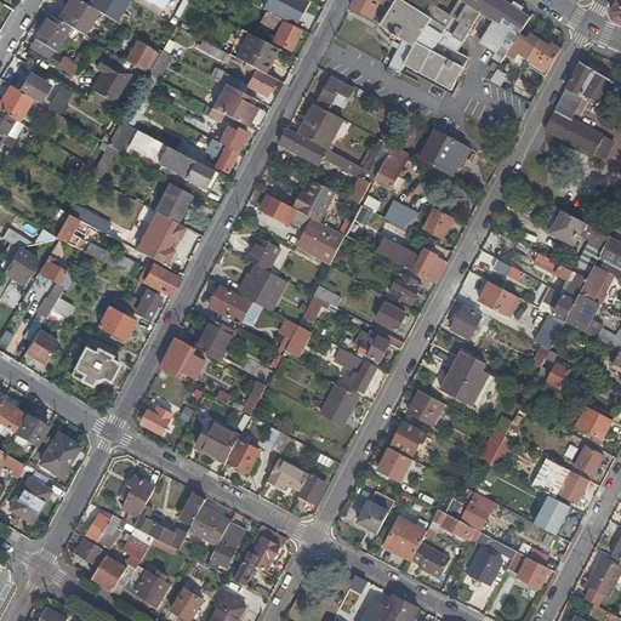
[(89,6),(78,0),(70,0),(58,21),(70,28),(85,36),(100,12),(89,6)]
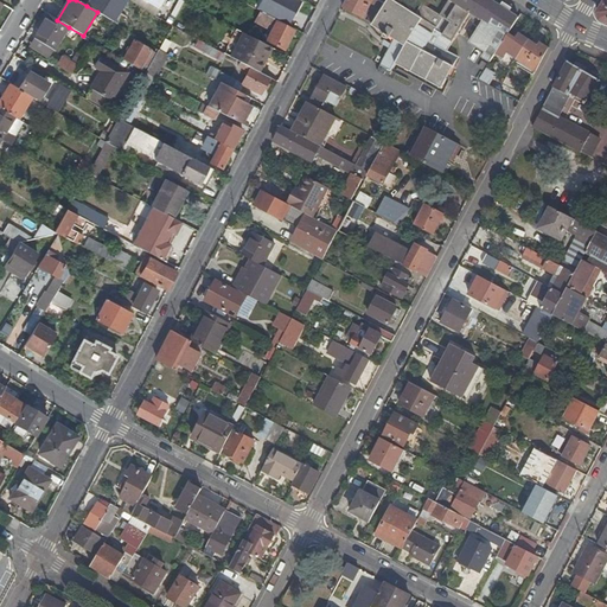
[(90,0),(87,6),(97,12),(114,23),(128,0),(90,0)]
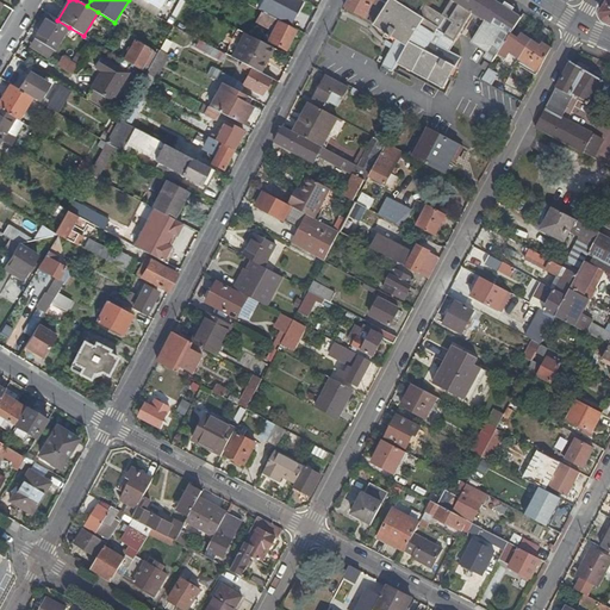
[(166,0),(144,0),(160,10),(166,0)]
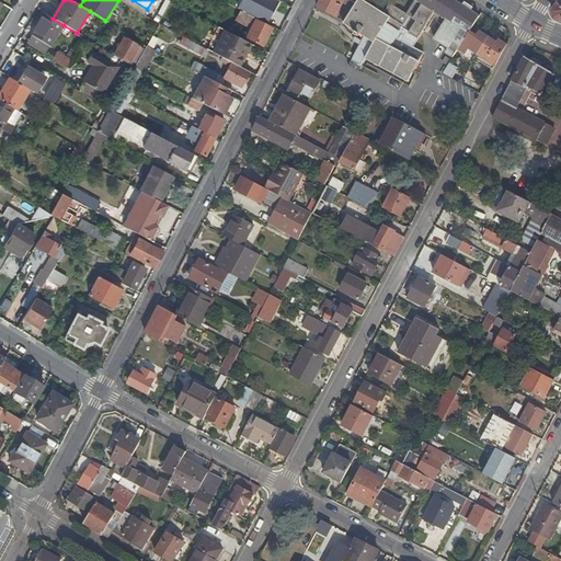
[(162,16),(170,2),(167,0),(165,0),(159,14),(162,16)]
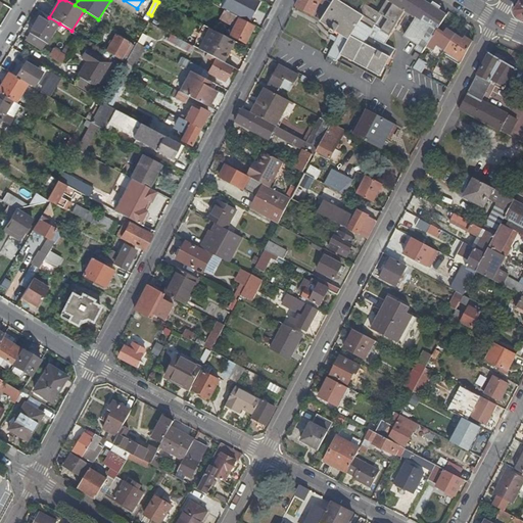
[(299,0),(295,8),(311,16),(318,4),(329,10),(330,8),(314,0),(299,0)]
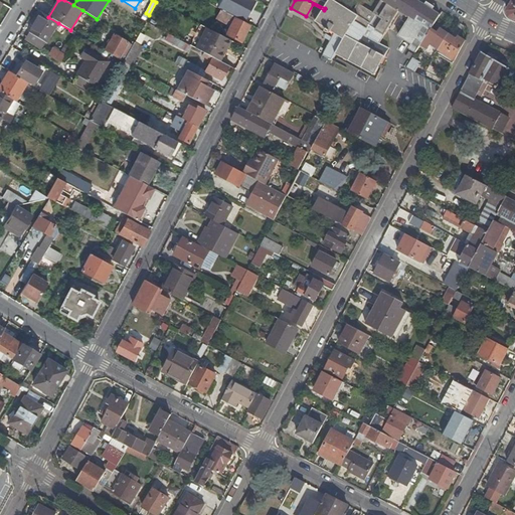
[(345,37),(348,33),(358,17),(364,6),(358,3),(351,13),(330,0),(325,8),(324,10),(319,16),(316,22),(345,37)]
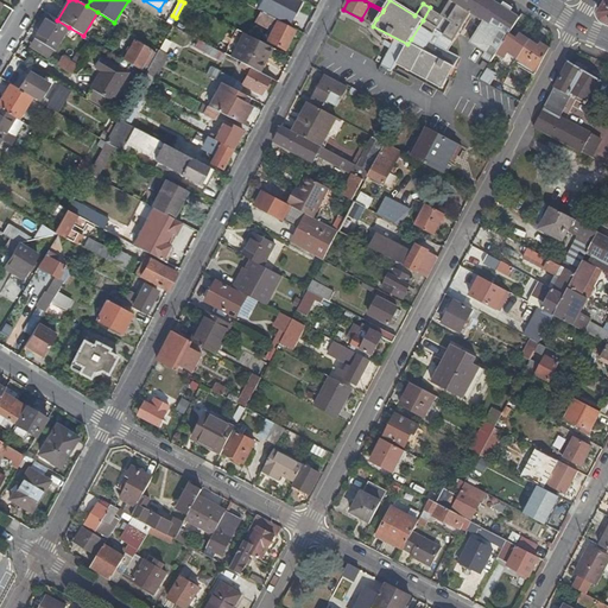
[(447,0),(449,1),(507,37),(507,36),(518,19),(510,13),(512,10),(502,4),(500,8),(487,0),(447,0)]
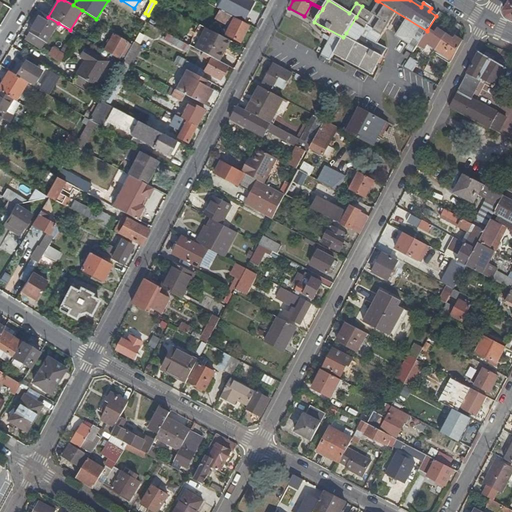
[(387,51),(376,45),(394,17),(399,20),(398,23),(403,26),(395,38),(408,46),(405,50),(412,54),(416,48),(427,31),(378,1),(371,11),(362,6),(356,17),(346,33),(343,37),(363,47),(367,50),(383,58),(387,51)]
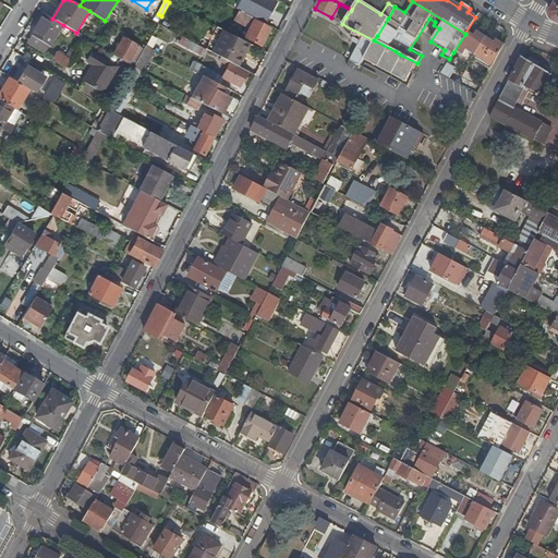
[(179,11),(171,7),(165,17),(167,19),(165,23),(173,27),(176,23),(173,22),(179,11)]
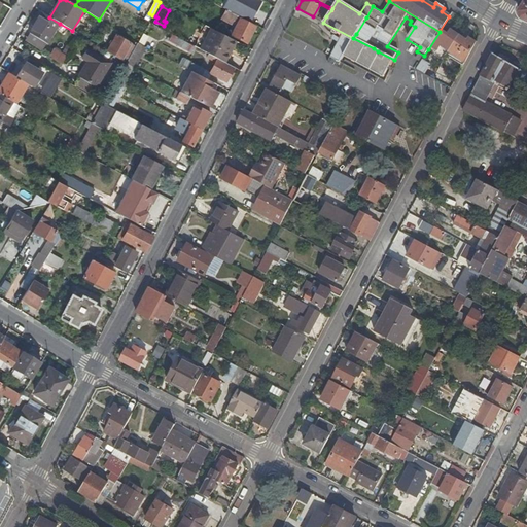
[(241,18),(226,9),(221,20),(232,25),(237,28),(233,35),(247,42),(255,27),(240,20),(241,18)]
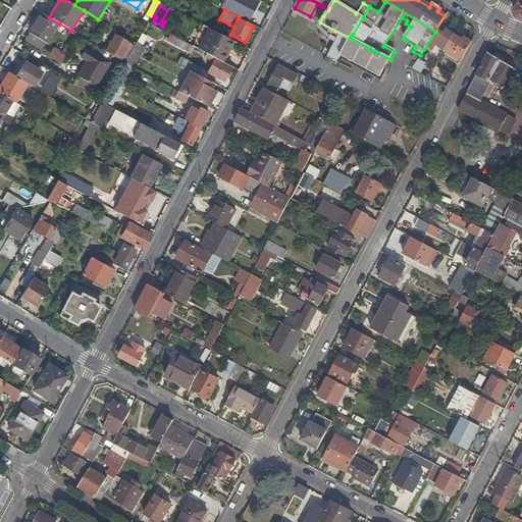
[(49,17),(42,13),(30,34),(46,44),(59,23),(49,17)]
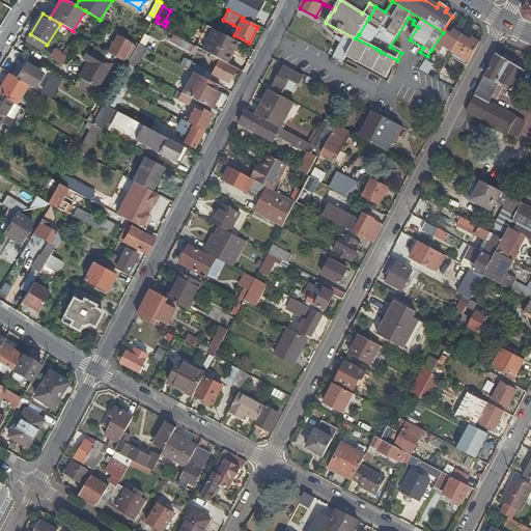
[(319,19),(326,23),(329,17),(323,14),(319,19)]
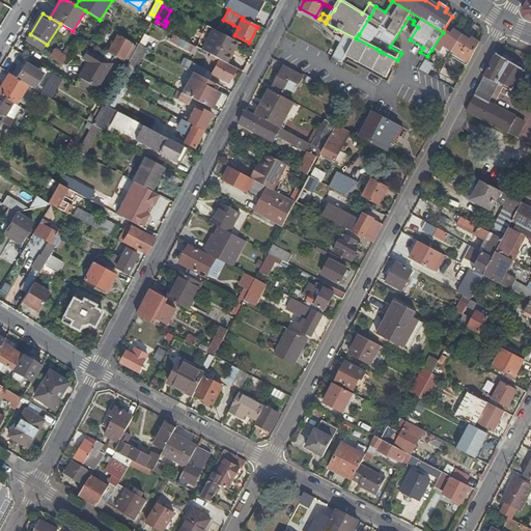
[(356,38),(326,23),(325,24),(336,30),(334,34),(338,36),(340,34),(345,36),(333,58),(343,64),(346,59),(366,70),(376,49),(356,38)]
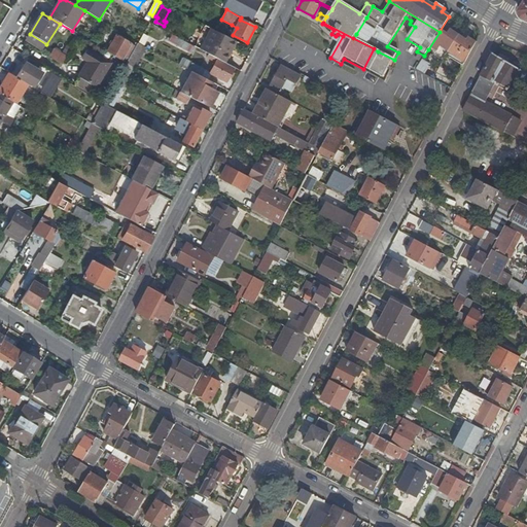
[(176,29),(173,35),(174,36),(180,38),(183,32),(176,29)]
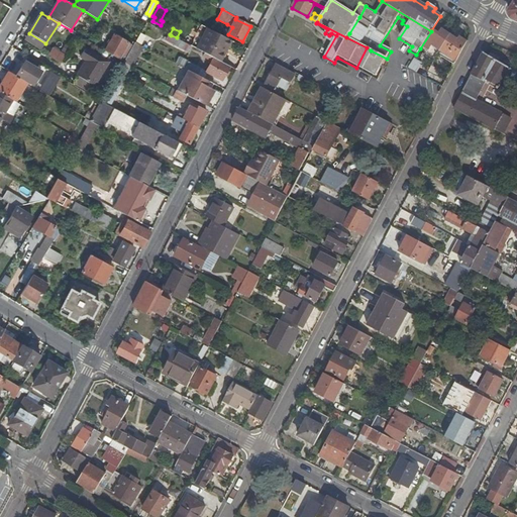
[(231,41),(208,29),(198,49),(205,53),(208,55),(221,62),(231,41)]
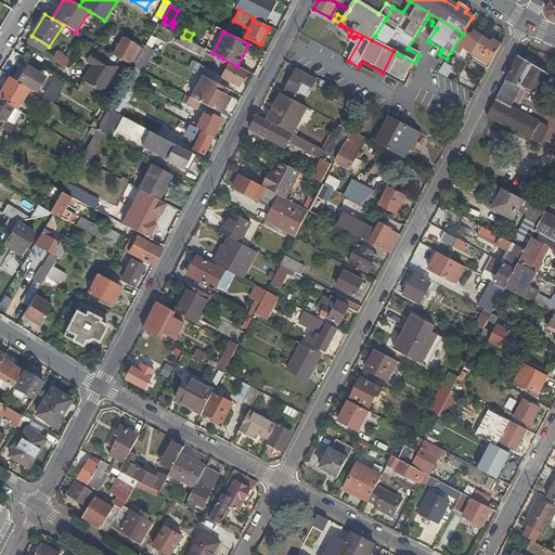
[(463,34),(451,52),(460,57),(463,52),(470,56),(473,53),(481,40),(472,34),(470,37),(463,33),(463,34)]
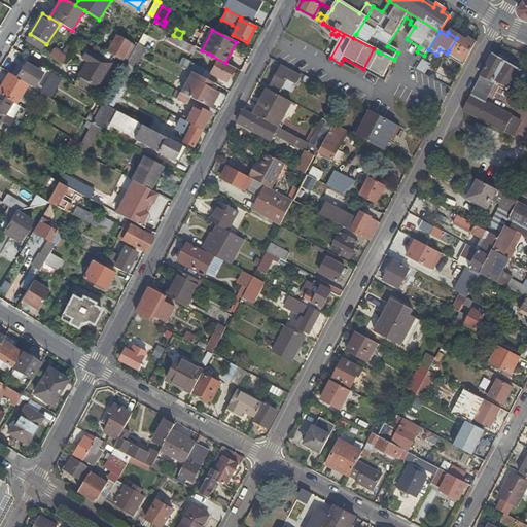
[(172,41),(174,36),(173,35),(168,32),(165,38),(172,41)]
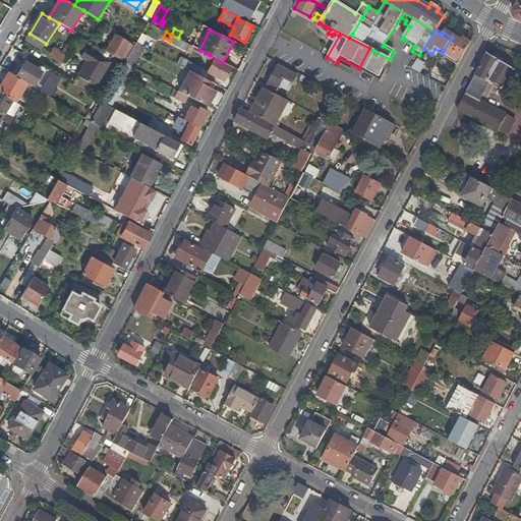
[(147,36),(140,33),(135,42),(140,45),(147,36)]
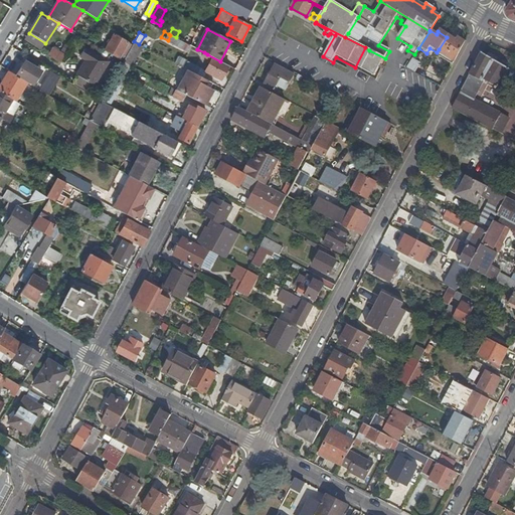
[(115,34),(105,51),(119,59),(129,43),(115,34)]
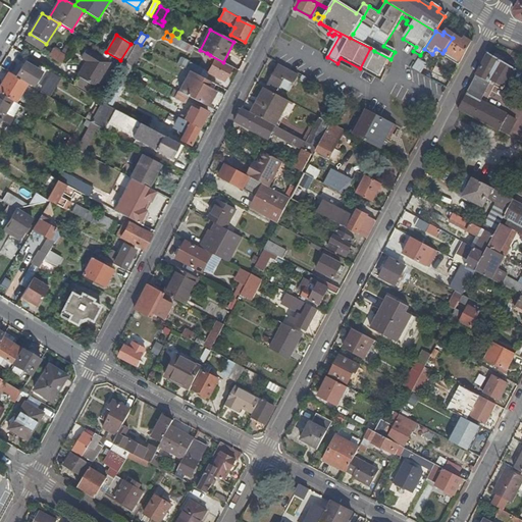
[(178,38),(172,36),(170,41),(181,47),(185,42),(178,38)]
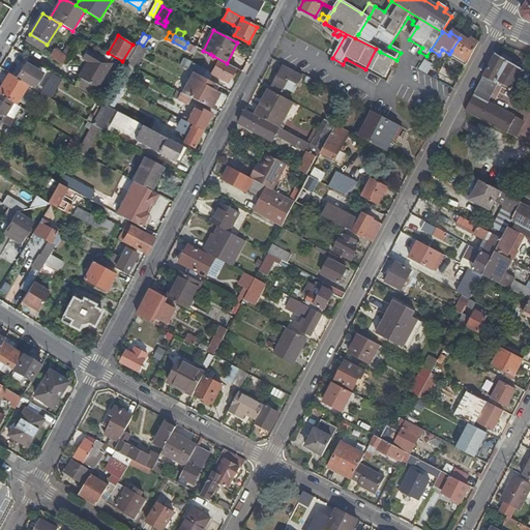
[(460,38),(451,51),(458,54),(461,56),(468,43),(460,38)]
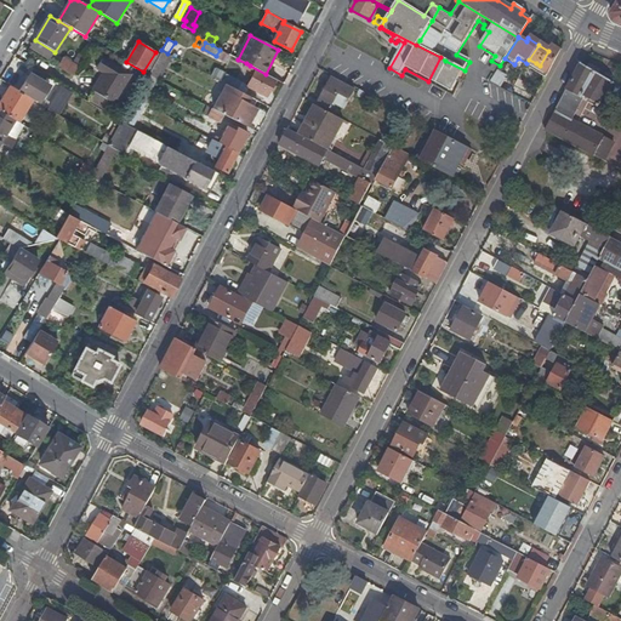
[(548,51),(540,66),(539,68),(547,74),(559,51),(552,46),(548,51)]
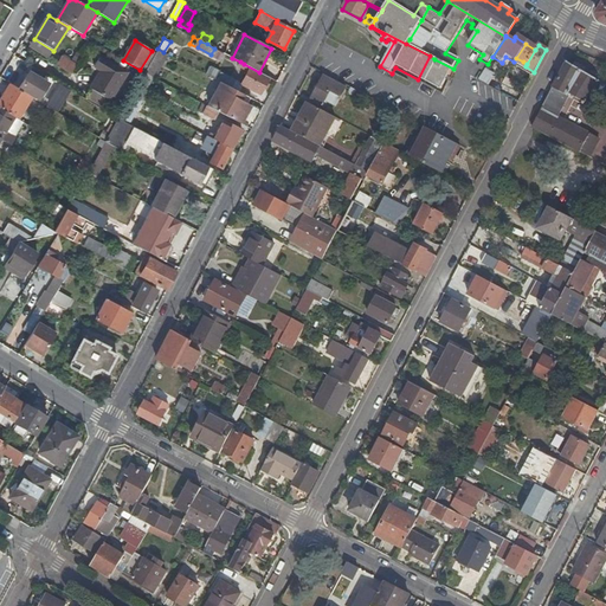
[(158,49),(144,73),(152,76),(154,78),(167,53),(163,52),(158,49)]
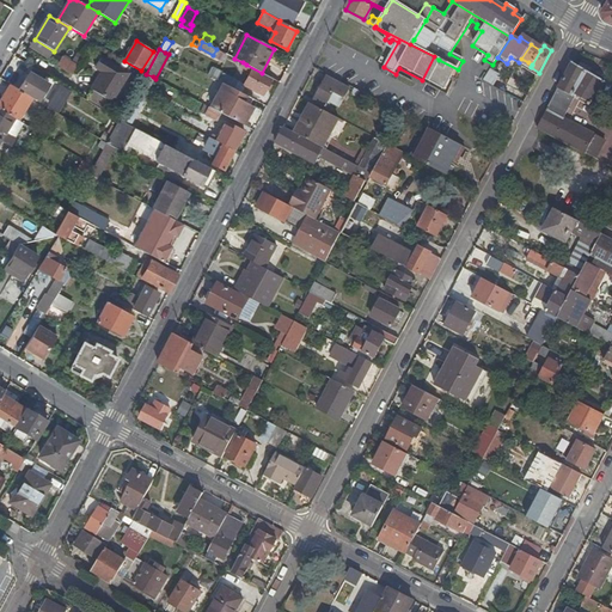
[(225,54),(216,49),(213,55),(221,60),(225,54)]
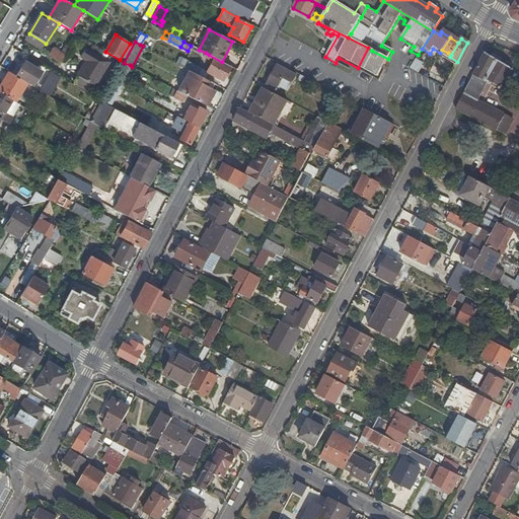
[(109,63),(86,48),(80,57),(87,61),(78,76),(95,87),(109,63)]
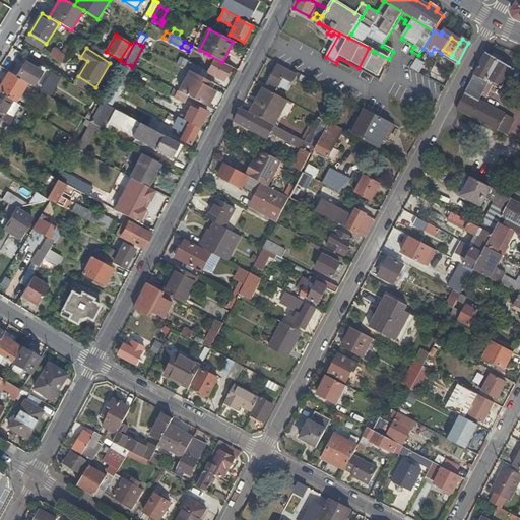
[(369,48),(359,68),(379,78),(389,59),(373,51),(369,48)]
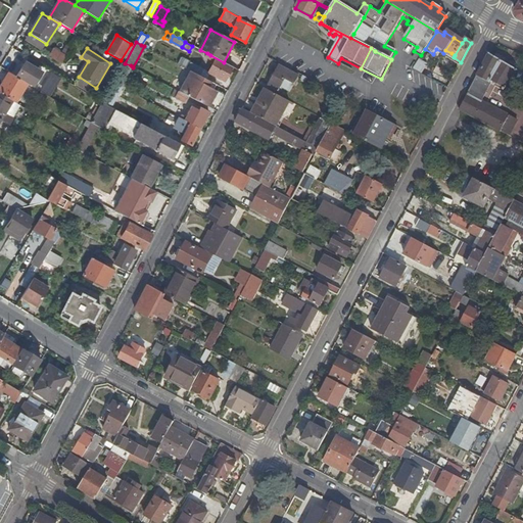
[(50,57),(61,65),(66,57),(54,50),(50,57)]
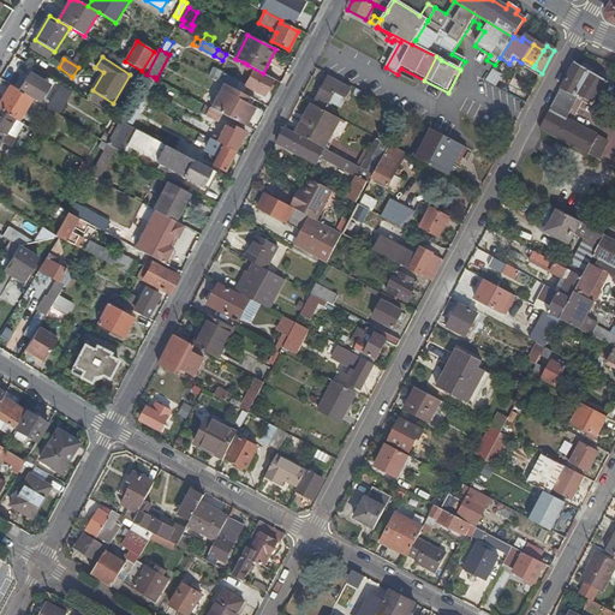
[(263,73),(248,65),(245,71),(251,73),(246,84),(245,87),(264,96),(274,78),(263,73)]
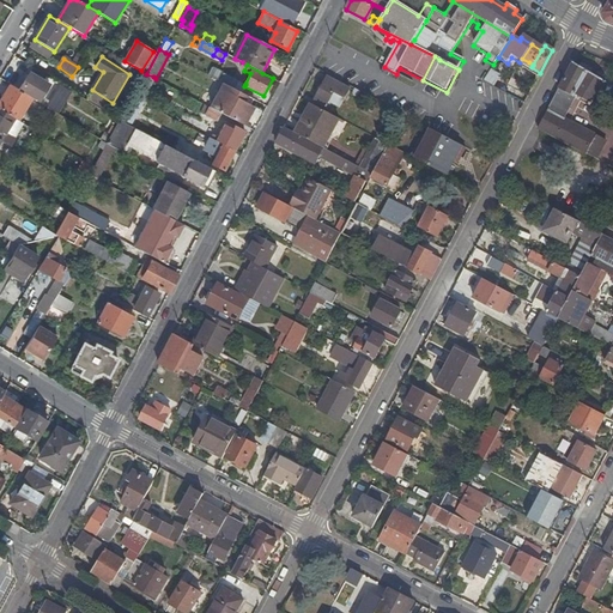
[(559,90),(575,98),(577,95),(594,104),(606,82),(572,65),(559,90)]
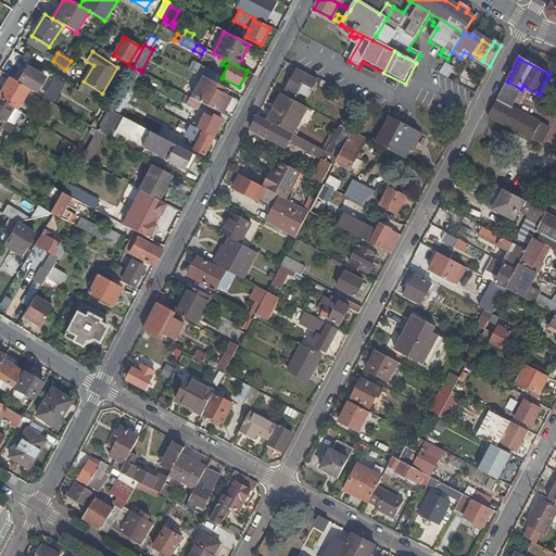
[(192,60),(188,67),(202,75),(207,78),(218,84),(222,78),(223,76),(192,60)]
